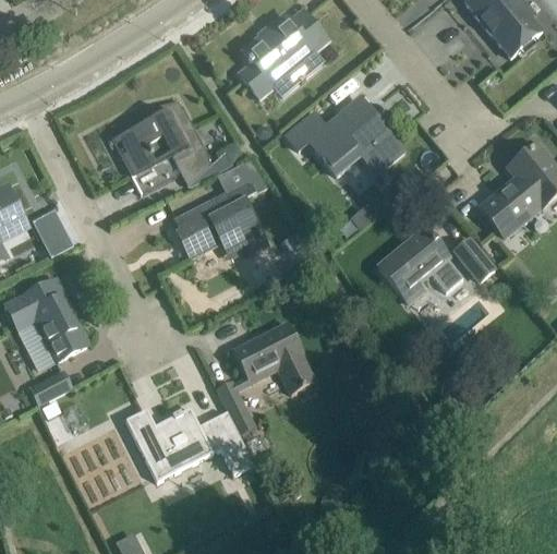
[(499,41),(497,43),(510,58),(542,32),(515,0),(468,0),(464,3),(491,34),(493,33),(499,41)]
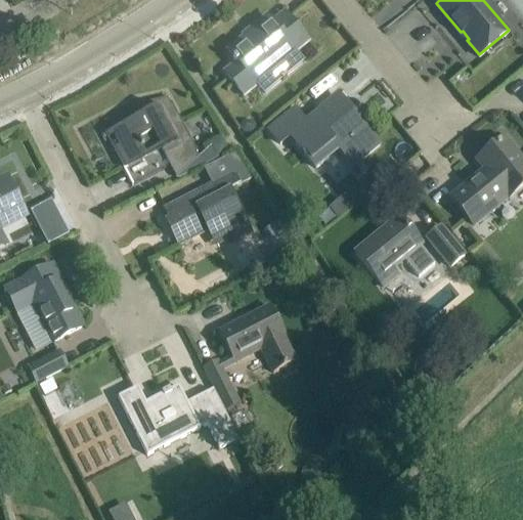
[(235,60),(224,70),(243,92),(256,81),(254,79),(291,47),(294,50),(307,39),(284,10),(272,19),(267,13),(253,26),(255,29),(248,35),(246,34),(228,48),(233,55),(232,56),(235,60)]
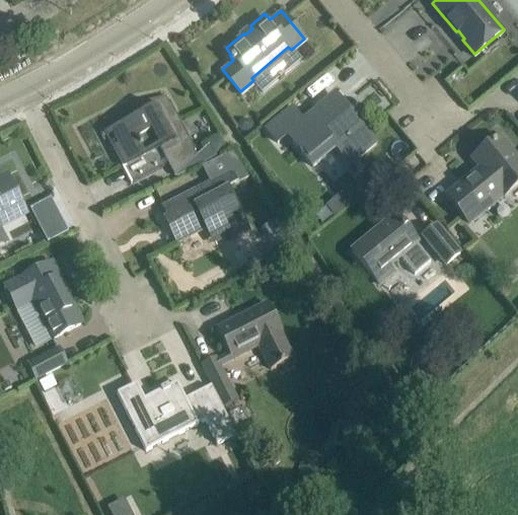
[(173,173),(197,152),(196,151),(196,152),(194,148),(195,148),(168,98),(167,98),(165,95),(166,95),(166,94),(136,100),(136,101),(138,101),(143,112),(109,129),(111,130),(112,129),(120,143),(113,146),(116,152),(119,150),(124,161),(122,163),(130,180),(131,179),(167,161),(173,173)]
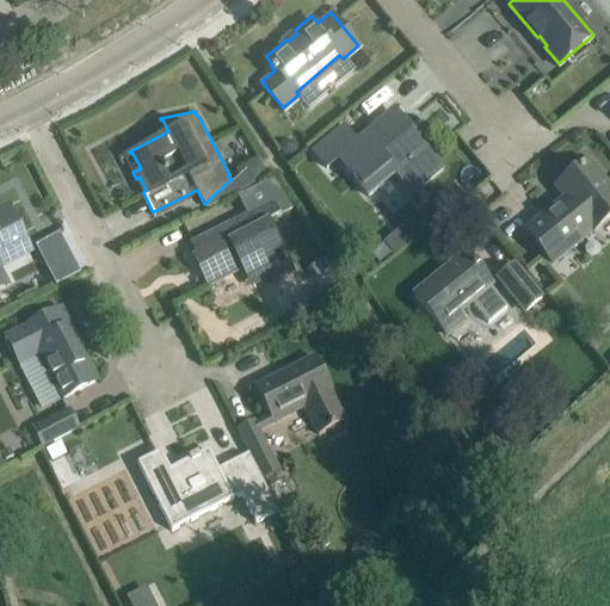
[(343,125),(344,124),(343,123),(313,148),(327,165),(338,155),(369,193),(396,169),(413,189),(412,189),(412,190),(443,165),(442,164),(441,165),(398,112),(382,125),(384,128),(375,136),(369,128),(355,140),(343,125)]
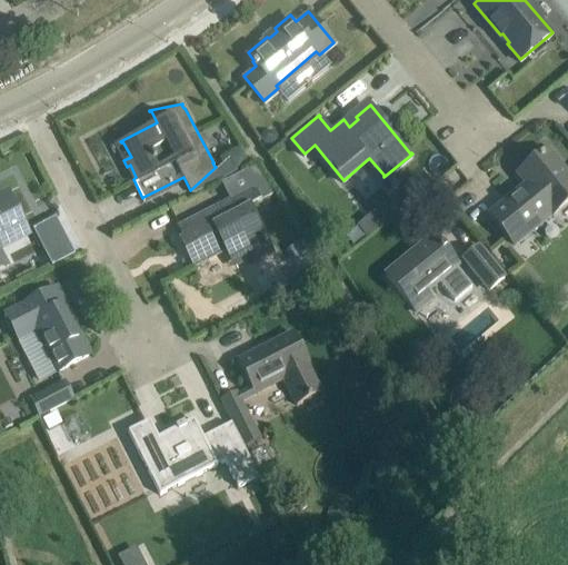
[(261,131),(261,137),(265,140),(272,141),(276,138),(277,132),(273,129),(266,128),(261,131)]
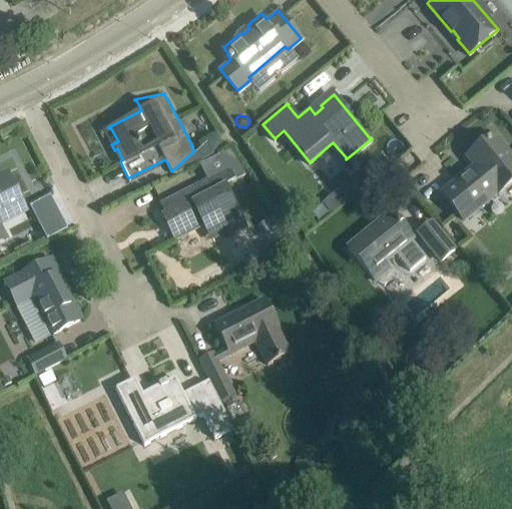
[(206,138),(212,149),(222,143),(217,133),(206,138)]
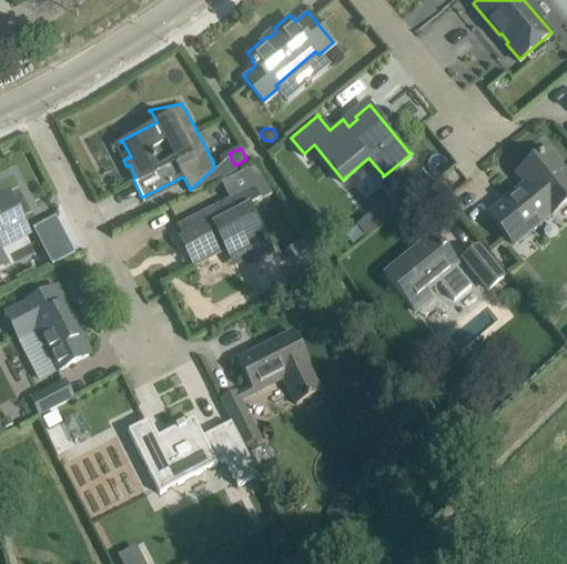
[(489,212),(513,241),(526,231),(523,225),(546,207),(549,212),(566,198),(566,173),(547,149),(517,172),(528,185),(506,204),(503,201),(489,212)]
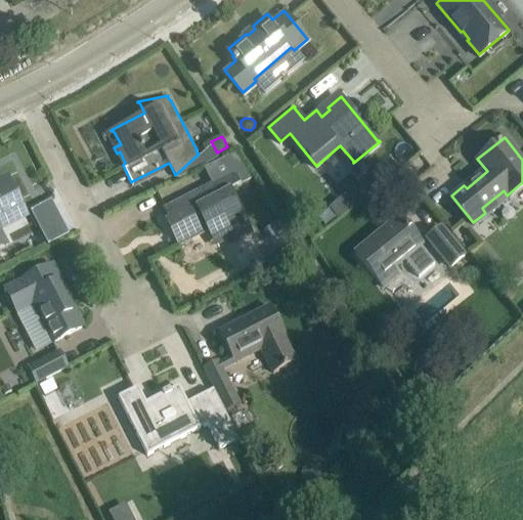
[(228,188),(237,183),(225,159),(210,167),(217,179),(165,206),(175,225),(171,227),(179,242),(208,227),(210,230),(210,229),(209,226),(219,221),(229,240),(228,241),(229,242),(250,230),(228,188)]
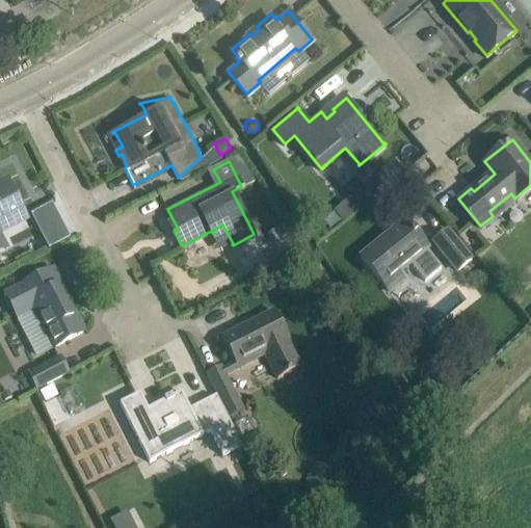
[(0,222),(24,211),(6,177),(0,180),(0,222)]
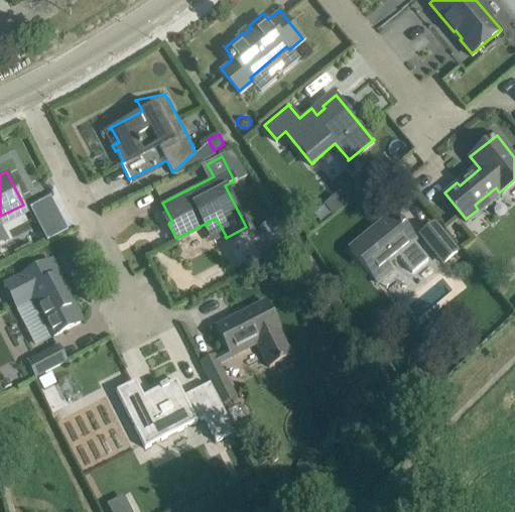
[(364,236),(350,247),(363,263),(376,279),(389,268),(384,262),(397,252),(412,270),(427,257),(412,240),(402,227),(403,225),(392,212),(375,226),(376,228),(365,237),(364,236)]
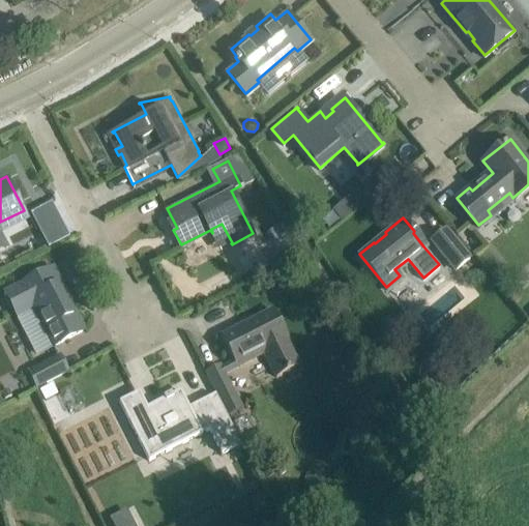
[(284,221),(268,229),(284,257),(299,249),(284,221)]
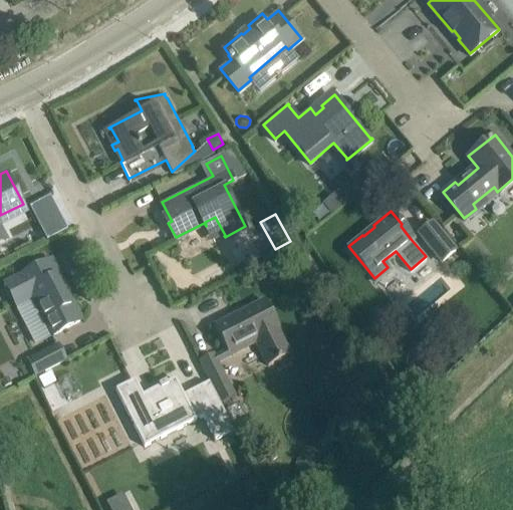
[(418,231),(441,259),(455,248),(432,220),(418,231)]
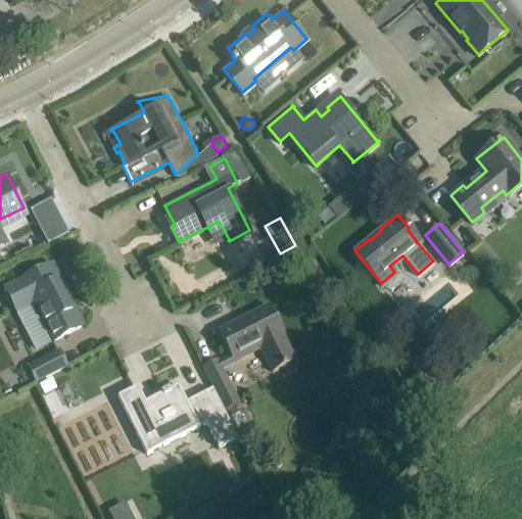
[(50,264),(6,286),(16,308),(32,299),(51,339),(81,324),(65,294),(67,293),(62,295),(58,289),(62,287),(50,264)]
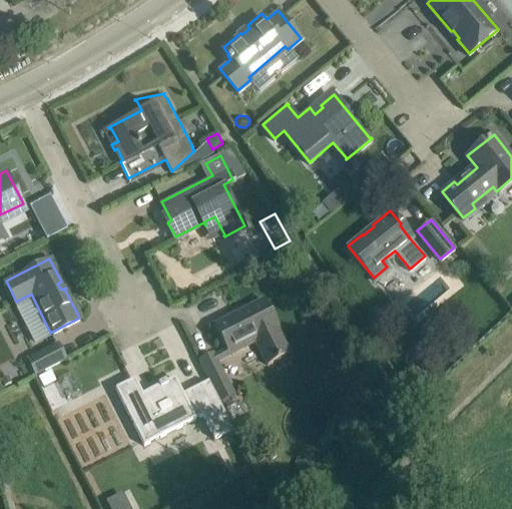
[(213,324),(225,348),(213,354),(212,351),(198,358),(207,376),(220,401),(233,395),(216,361),(257,342),(267,362),(289,351),(276,326),(279,325),(265,298),(213,324)]
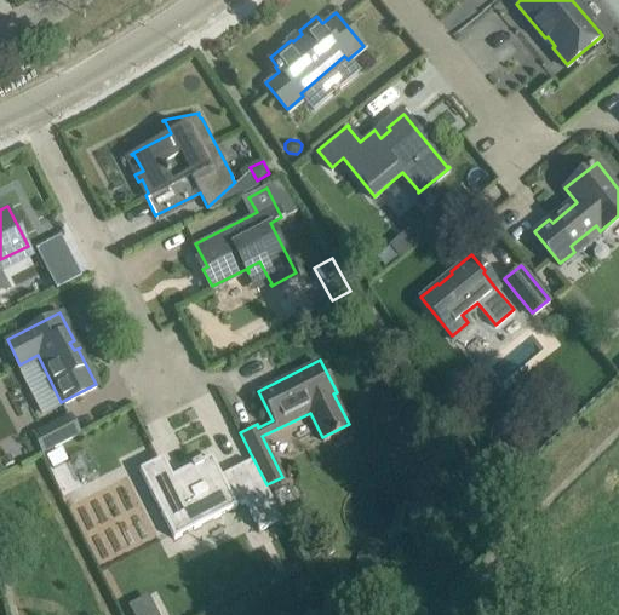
[(69,413),(34,431),(44,449),(78,431),(69,413)]
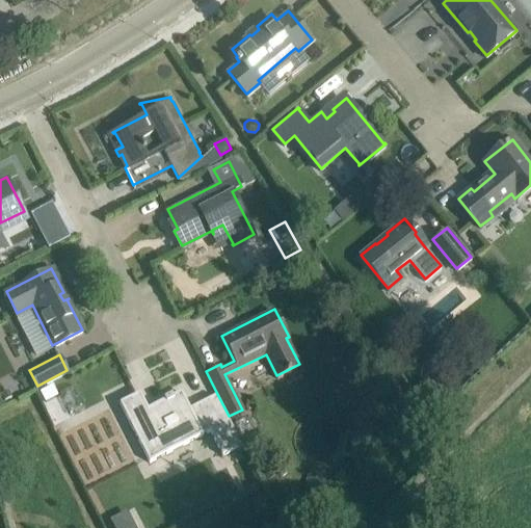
[(165,398),(147,407),(138,392),(121,401),(144,449),(162,441),(164,445),(198,427),(181,391),(171,395),(170,394),(165,397),(165,398)]
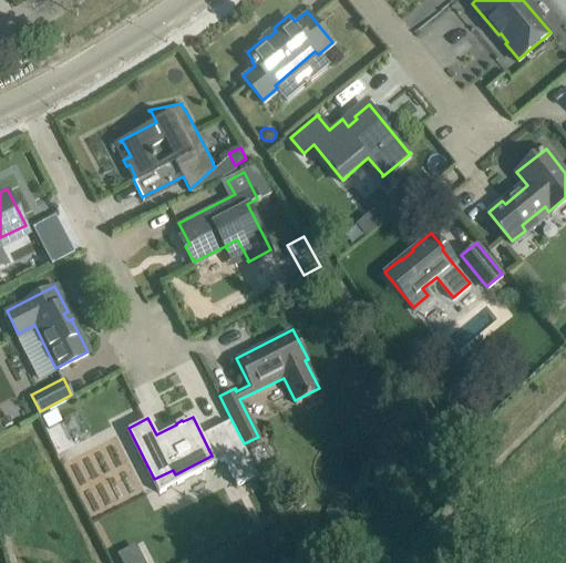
[(222,456),(236,483),(256,472),(243,446),(222,456)]
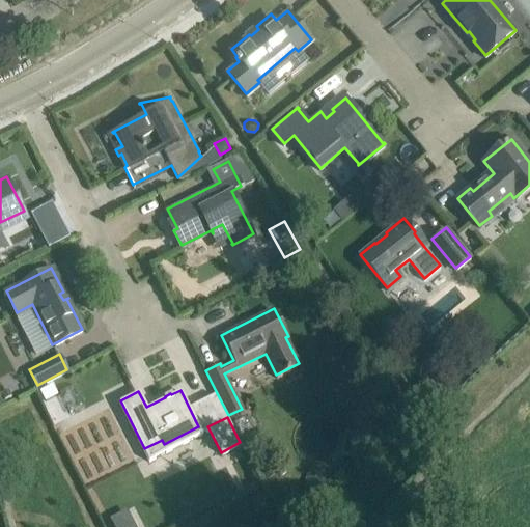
[(350,419),(340,449),(355,453),(363,423),(350,419)]
